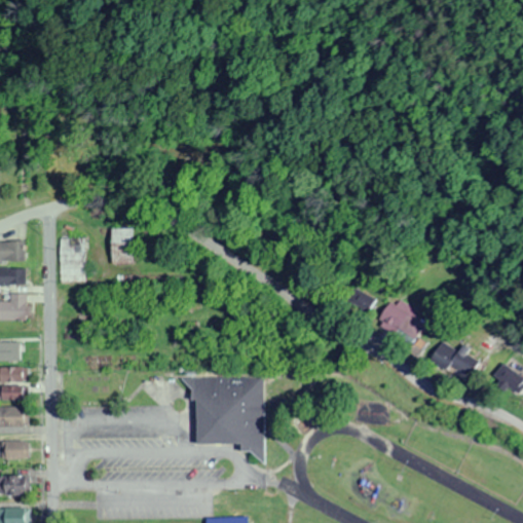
[(111,262),(134,262),(134,227),(111,227),(111,262)]
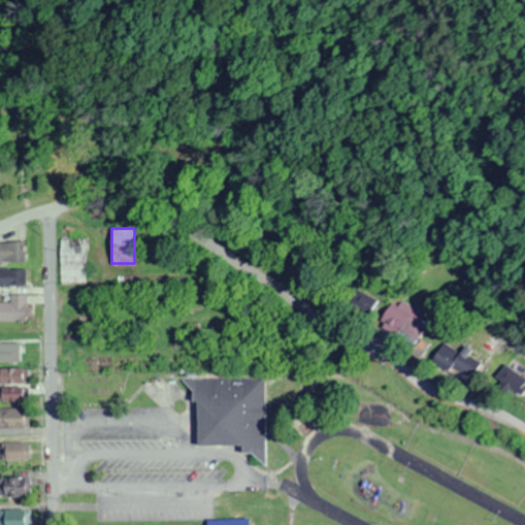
[(86,283),(86,237),(59,237),(59,283),(86,283)]
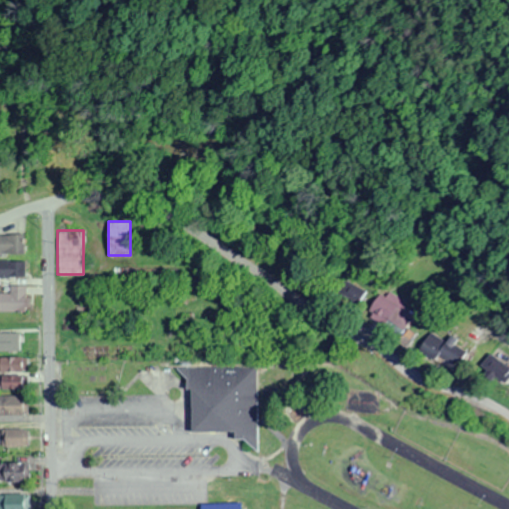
[(0,254),(27,254),(27,234),(0,234),(0,254)]
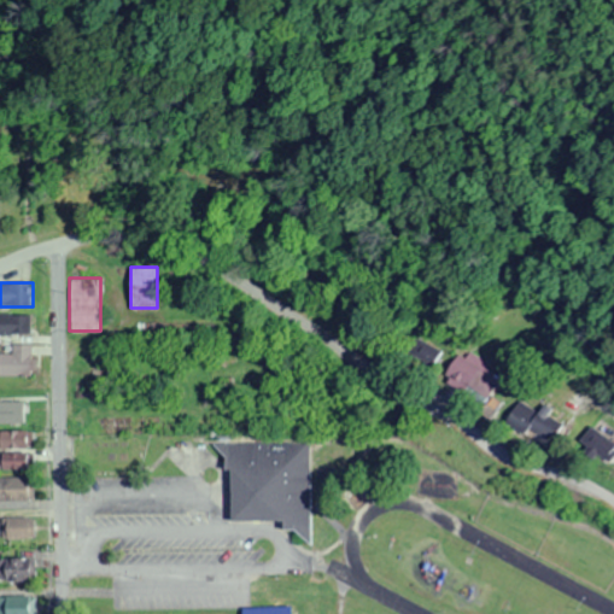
[(31,314),(0,313),(0,334),(31,334),(31,314)]
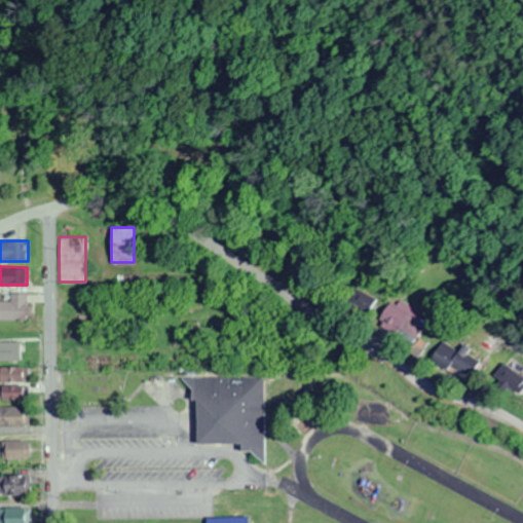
[(10,300),(0,300),(0,320),(29,320),(29,293),(10,293),(10,300)]
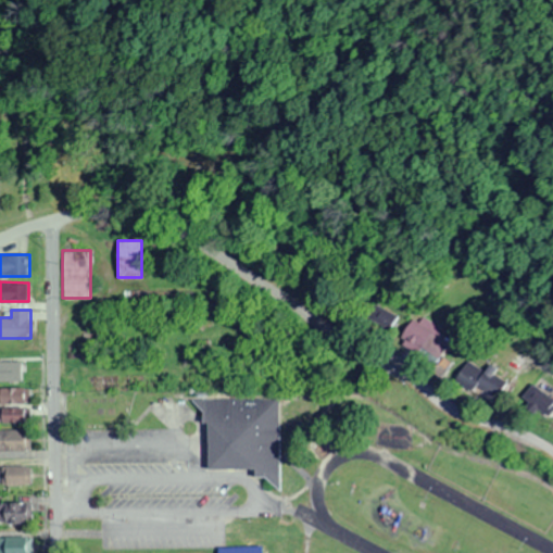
[(453,343),(416,312),(398,336),(435,366),(453,343)]
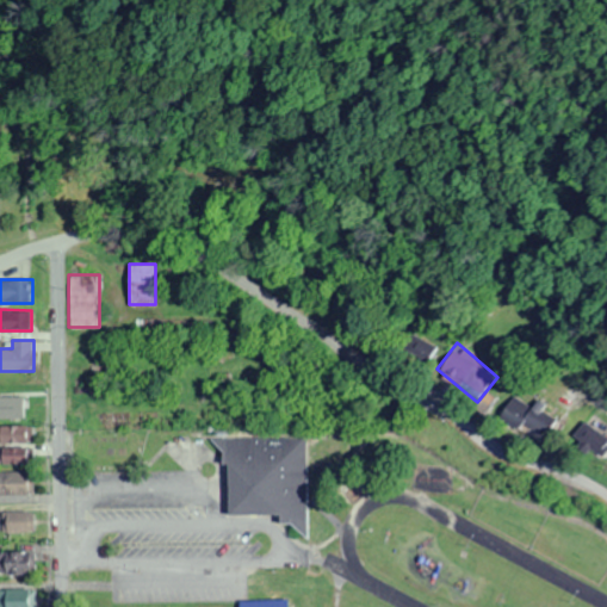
[(549,412),(551,409),(515,392),(503,419),(552,441),(563,419),(549,412)]
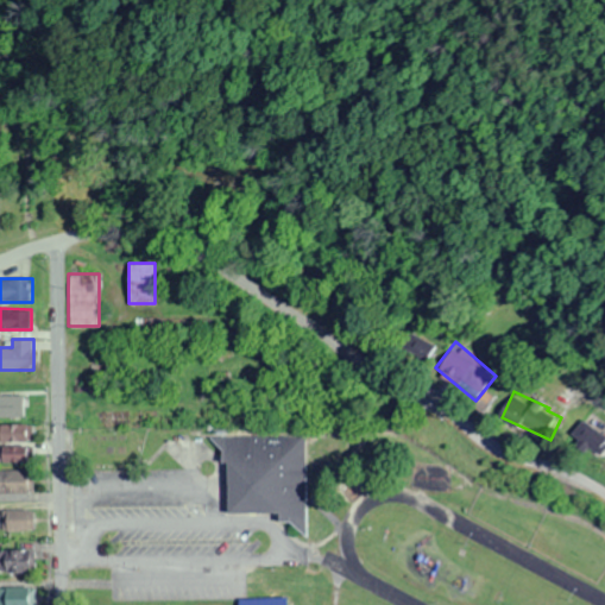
[(0,442),(31,442),(31,424),(0,423),(0,442)]
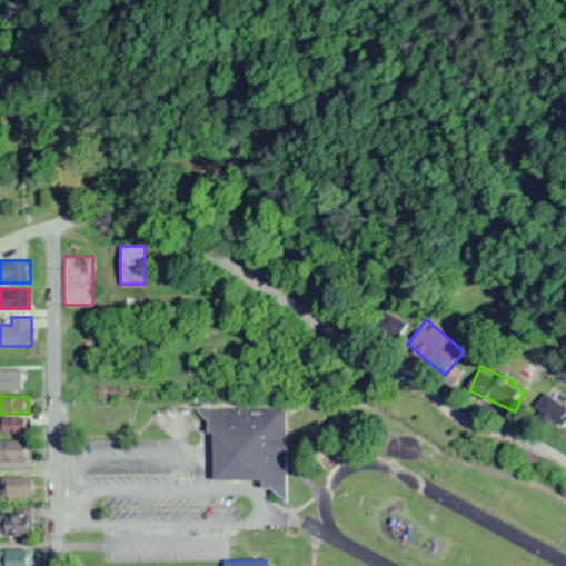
[(286,406),(201,408),(201,420),(215,419),(216,480),(264,479),(264,493),(288,492),(286,406)]
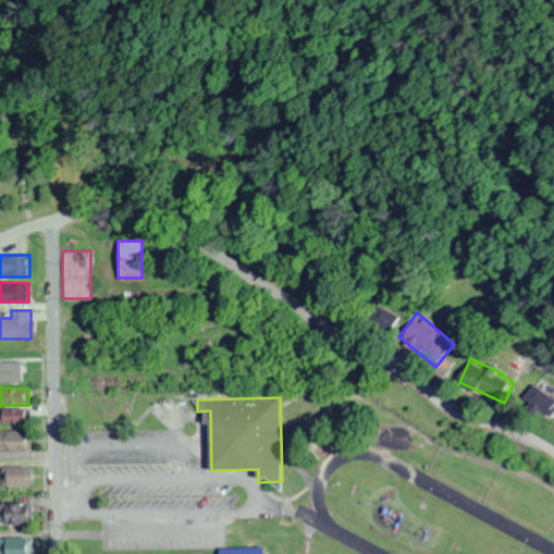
[(2,423),(28,423),(28,409),(2,409),(2,423)]
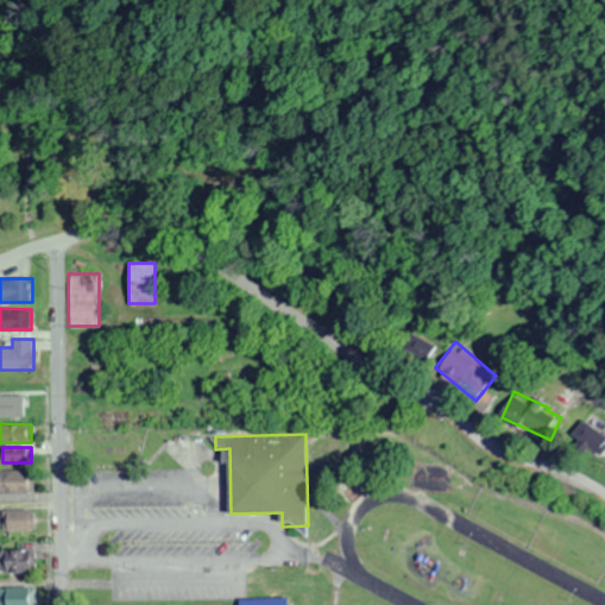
[(0,492),(31,493),(31,471),(0,470),(0,492)]
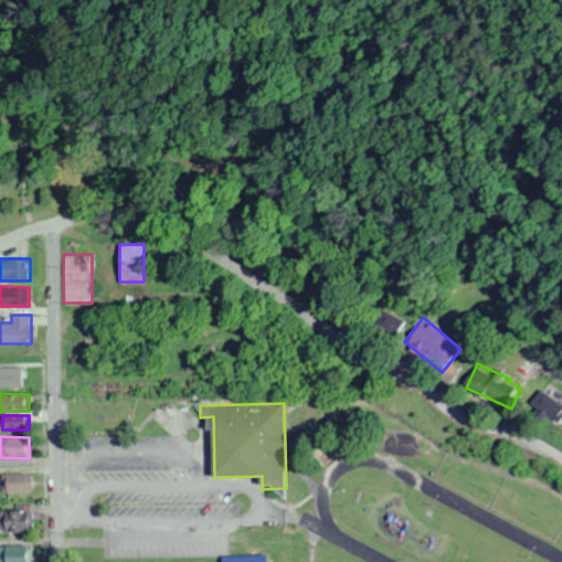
[(0,492),(31,492),(31,473),(0,473),(0,492)]
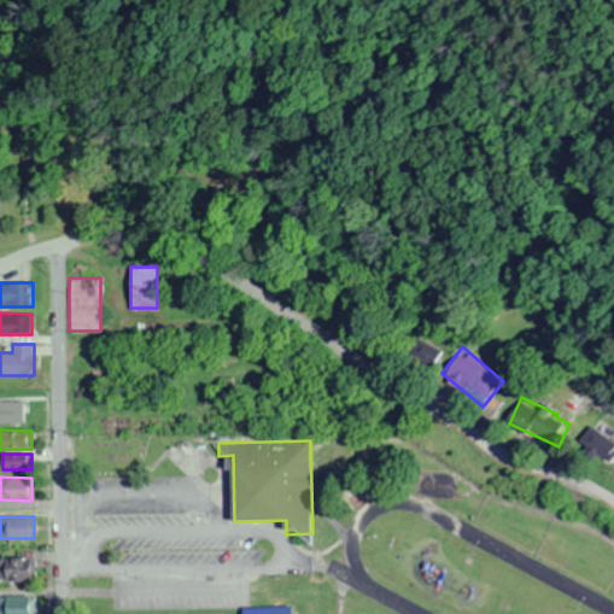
[(0,580),(35,582),(35,556),(0,556),(0,580)]
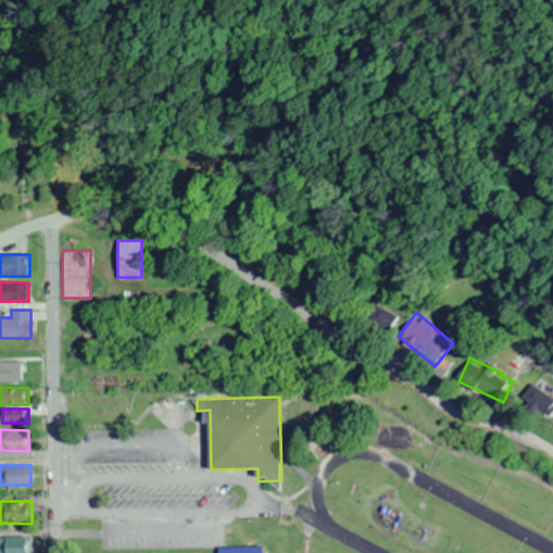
[(0,552),(29,552),(30,536),(0,536),(0,552)]
